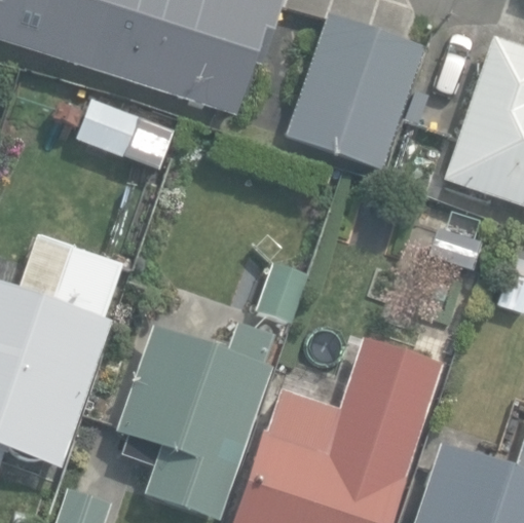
[(0,0),(0,41),(237,114),(253,64),(263,67),(284,0),(0,0)]
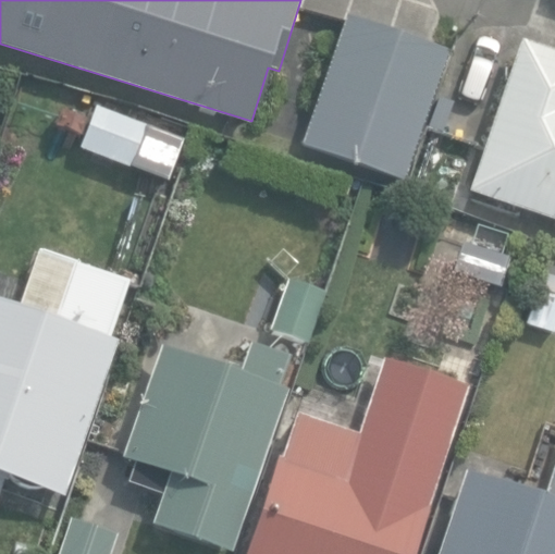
[(448,49),(345,14),(301,146),(404,181),(448,49)]
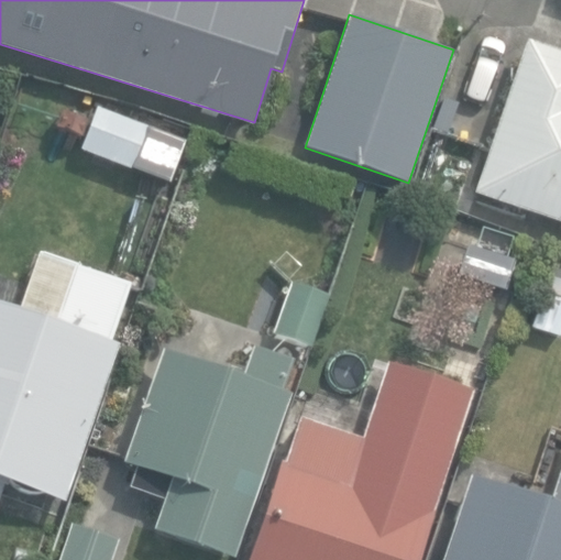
[(474,193),(560,220),(560,51),(526,40),(474,193)]
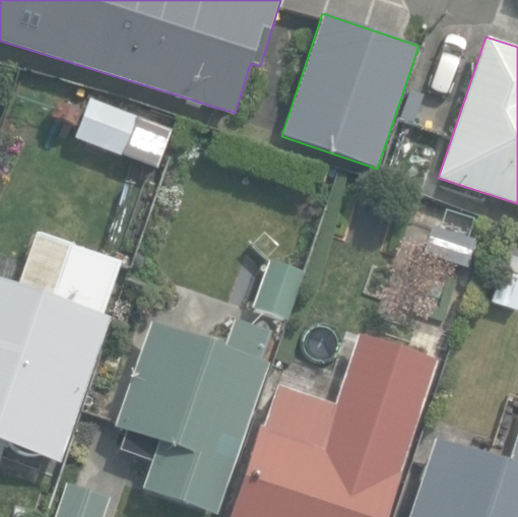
[(77,137),(122,154),(136,116),(91,100),(77,137)]
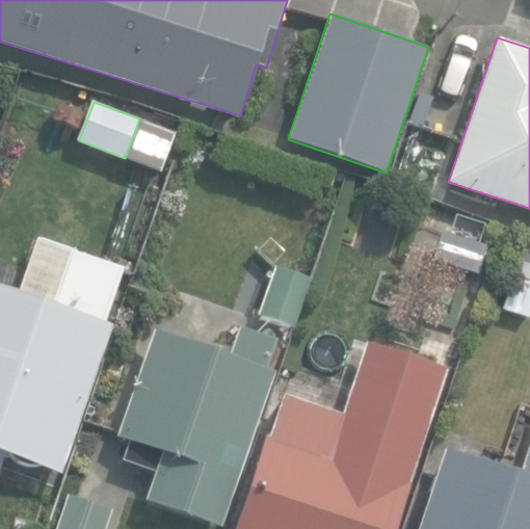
[(16,292),(0,286),(0,454),(63,477),(116,329),(105,325),(127,266),(36,234),(16,292)]
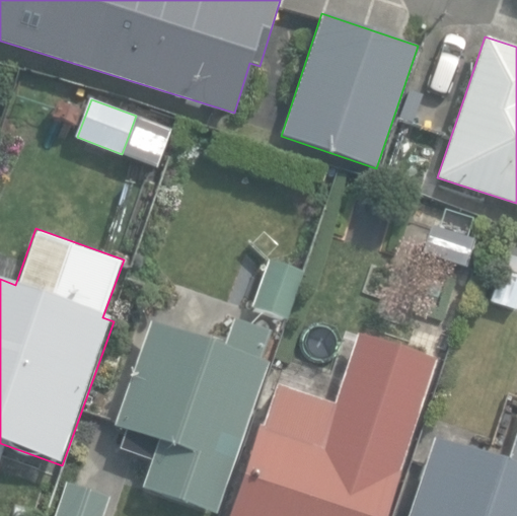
[(506,269),(516,271),(516,241),(511,240),(506,269)]
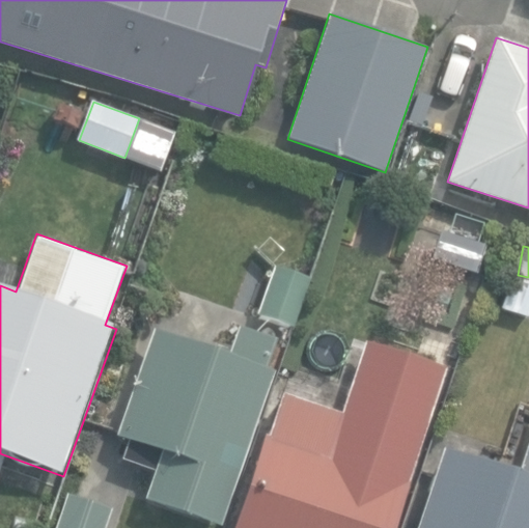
[(417,310),(458,324),(474,277),(434,262),(417,310)]
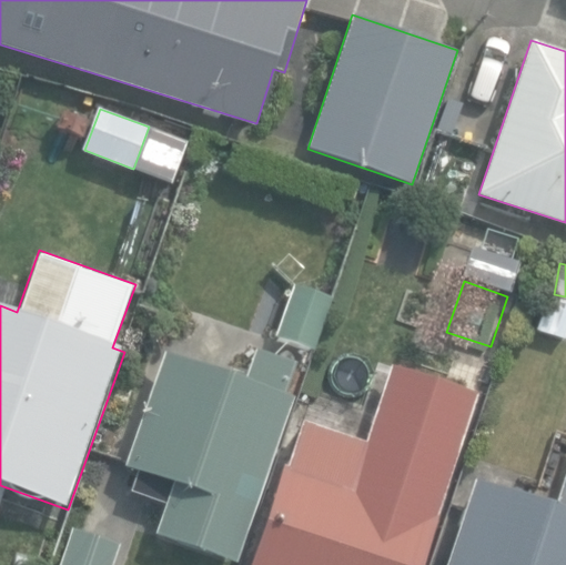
[(278,336),(313,350),(332,300),(296,286),(278,336)]
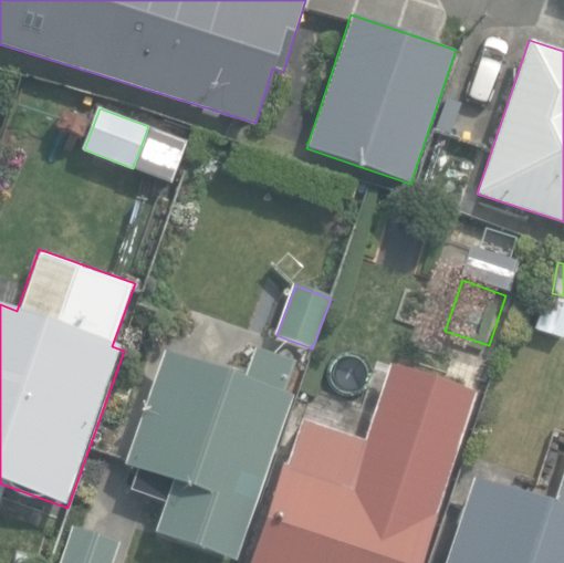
[(536,326),(563,335),(563,300),(546,294),(536,326)]
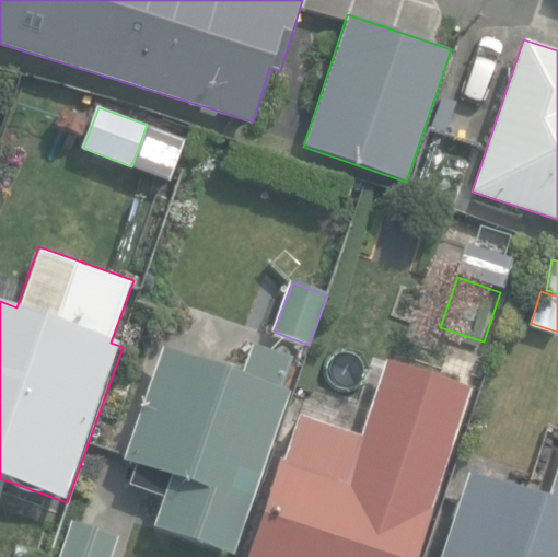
[(152,526),(234,554),(291,389),(283,386),(293,359),(252,345),(242,372),(161,345),(121,459),(136,463),(129,483),(163,494),(152,526)]
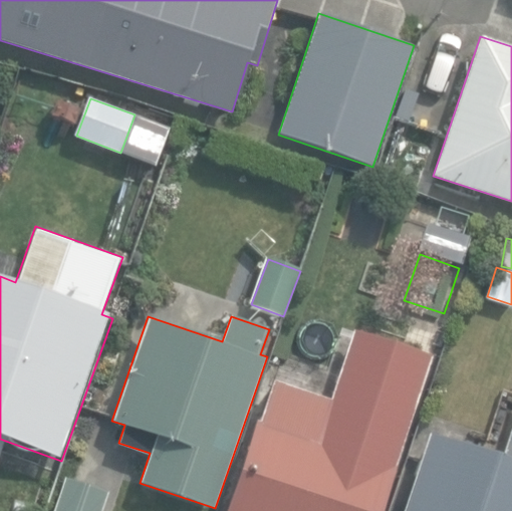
[(381,510),(397,470),(393,469),(434,349),(352,322),(327,399),(275,380),(261,422),(258,421),(227,510),(381,510)]
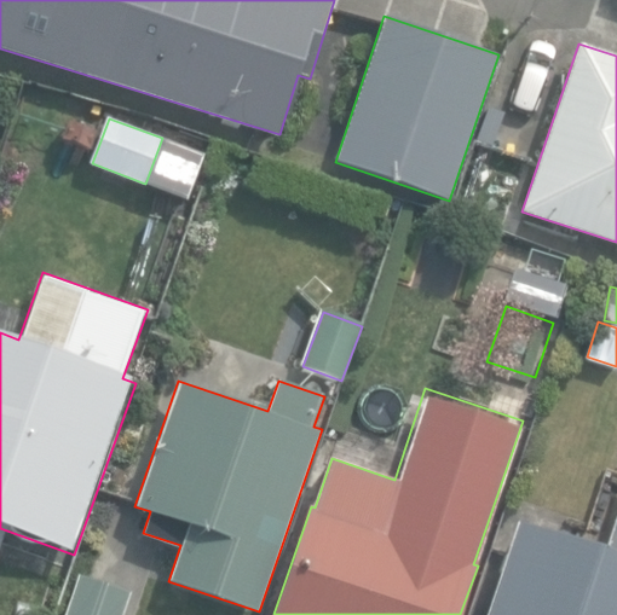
[(616,515),(605,550),(518,521),(485,614),(616,614),(616,515)]
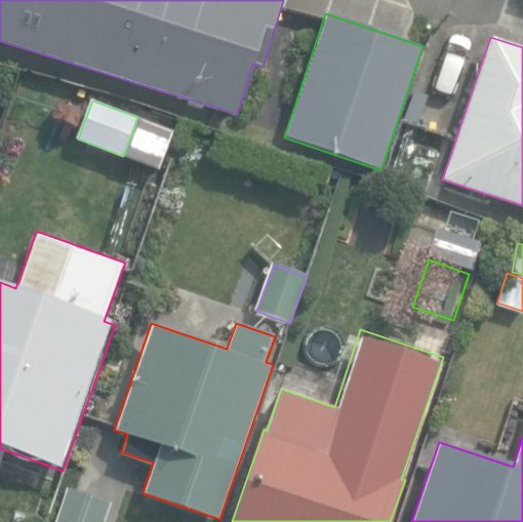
[(56,521),(107,521),(113,505),(69,488),(56,521)]
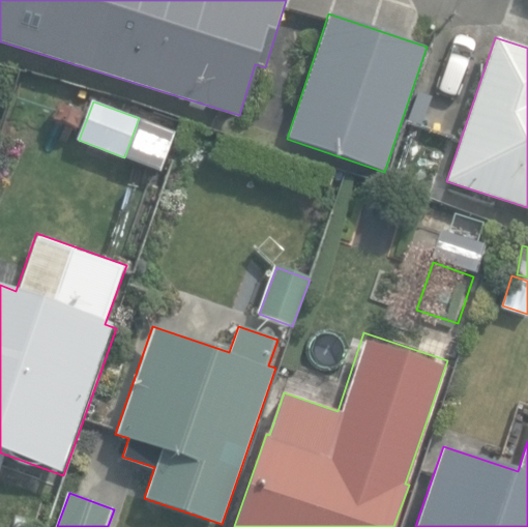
All buildings are outlined.
